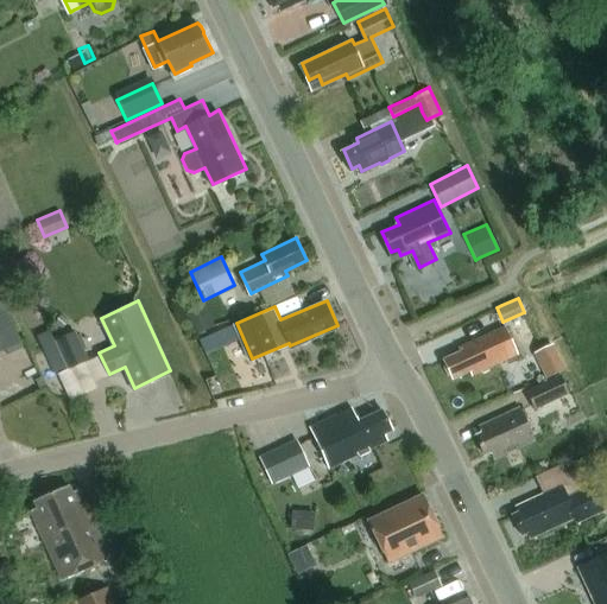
[(203,302),(185,310),(197,334),(198,332),(198,334),(206,330),(204,329),(214,324),(208,311),(203,302)]
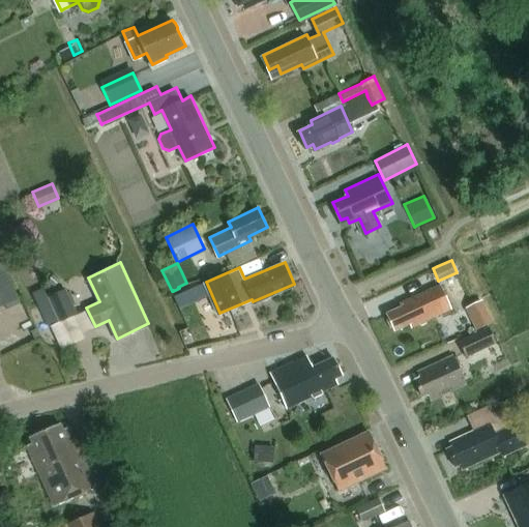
[(4,270),(0,272),(0,293),(5,305),(19,299),(4,270)]
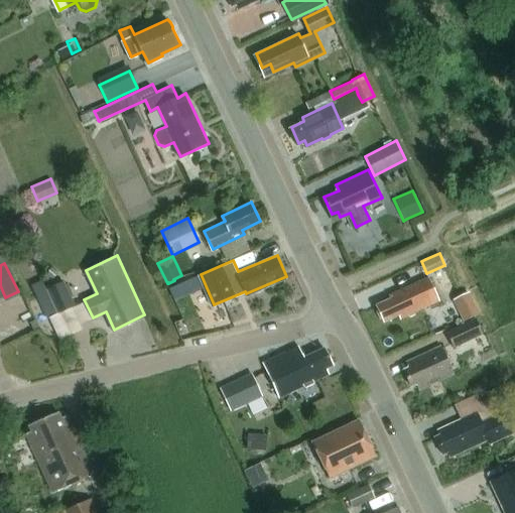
[(50,265),(46,269),(53,275),(57,270),(50,265)]
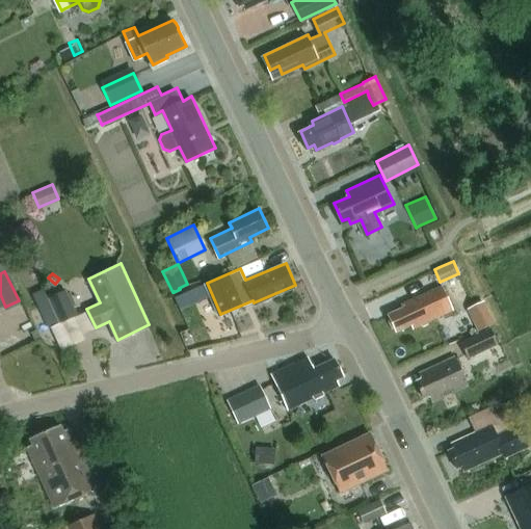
[(390,315),(388,317),(392,325),(394,325),(397,331),(413,323),(414,326),(420,323),(422,325),(427,322),(427,320),(453,309),(442,284),(402,302),(404,306),(389,313),(390,315)]
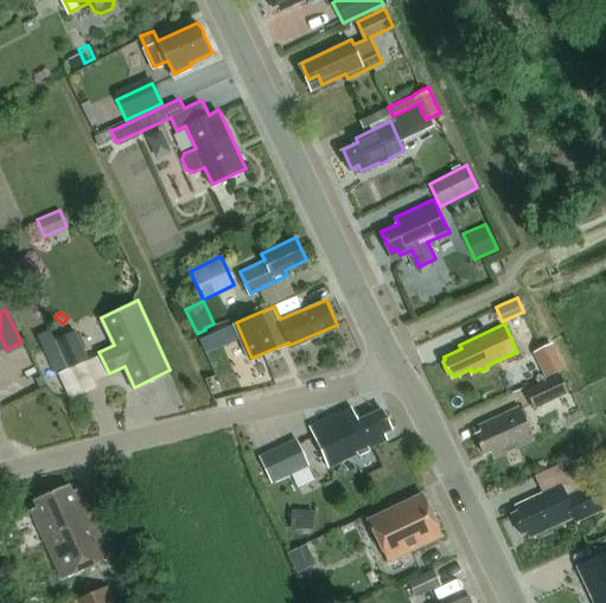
[(87,359),(72,329),(55,339),(69,367),(87,359)]
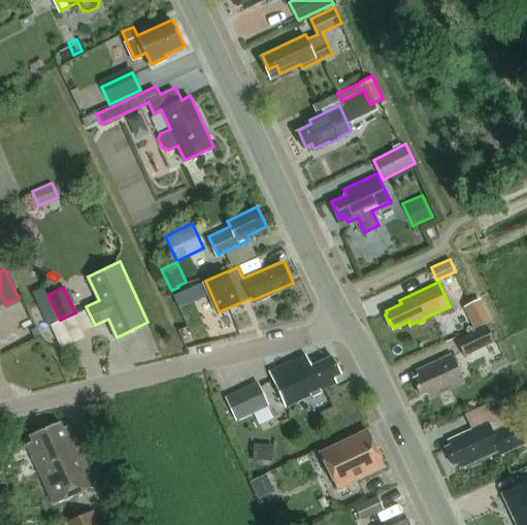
[(481,299),(465,305),(474,327),(490,321),(481,299)]
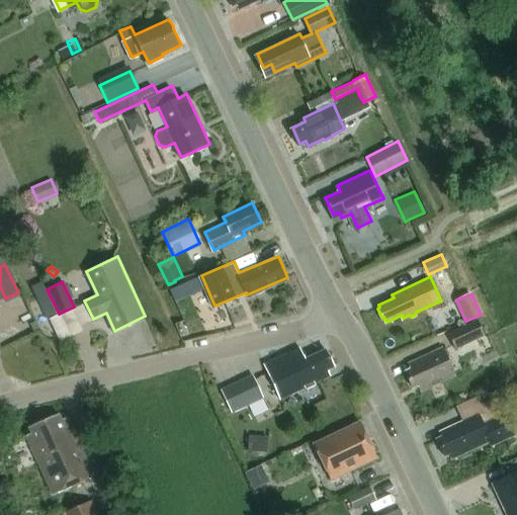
[(478,319),(448,332),(455,349),(485,336),(478,319)]
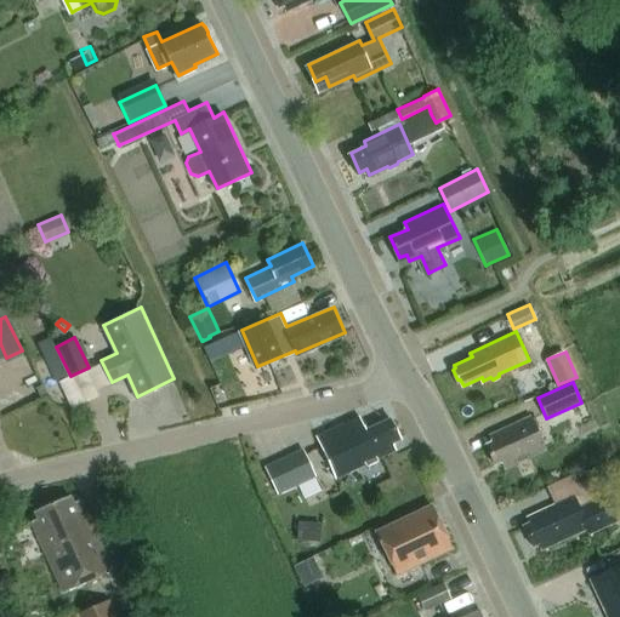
[(368,428),(360,415),(318,435),(337,474),(396,446),(393,441),(402,438),(392,417),(368,428)]
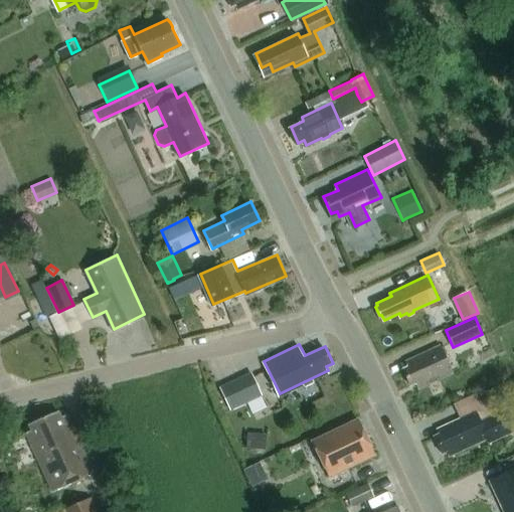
[(405,359),(408,365),(403,367),(410,383),(415,381),(417,386),(453,371),(441,344),(405,359)]
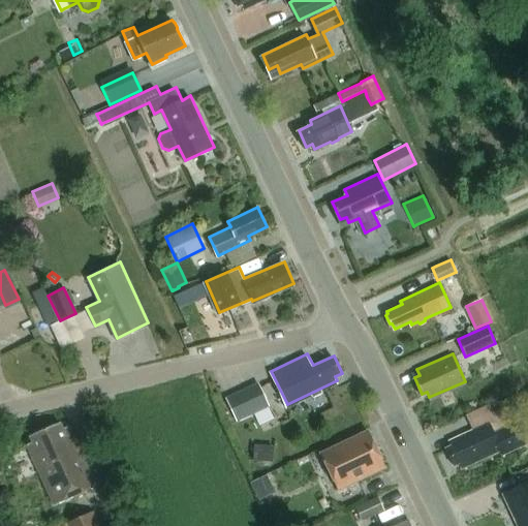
[(236,421),(269,405),(256,380),(224,397),(236,421)]
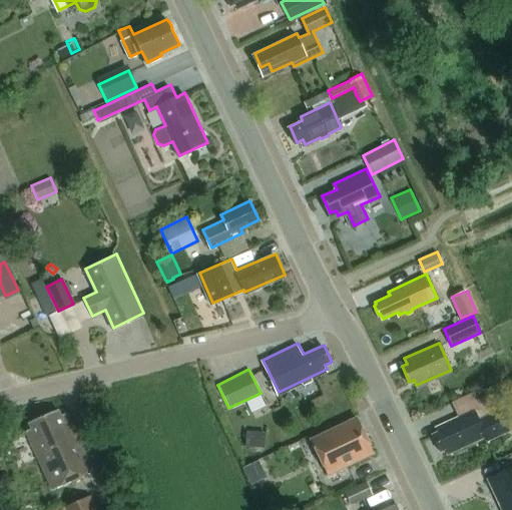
[(511,387),(507,378),(475,393),(481,406),(511,391),(511,387)]
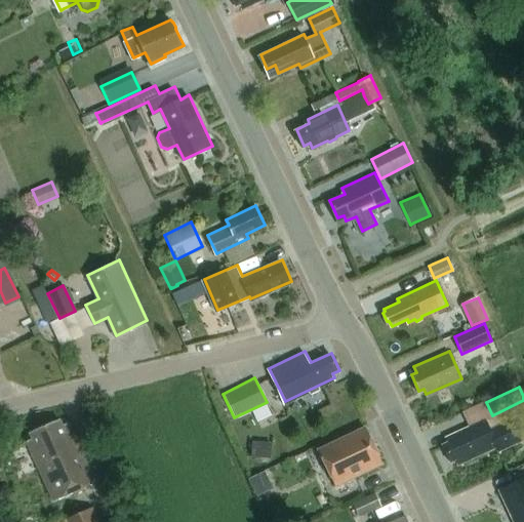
[(69,422),(64,424),(63,424),(61,418),(31,432),(34,437),(28,440),(55,499),(95,481),(69,422)]
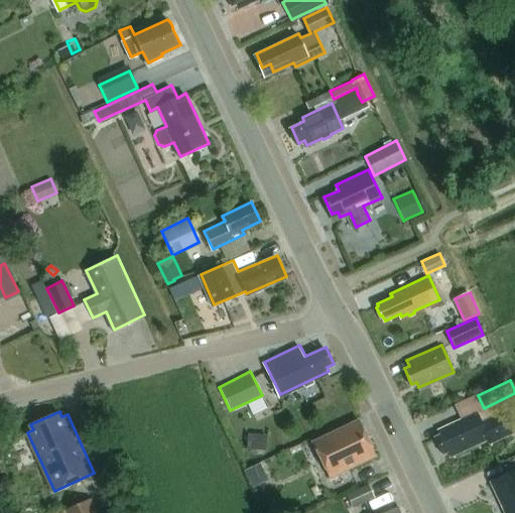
[(441,433),(435,436),(443,452),(448,450),(451,455),(489,436),(491,441),(514,430),(505,411),(500,413),(482,422),(477,411),(461,419),(439,428),(441,433)]
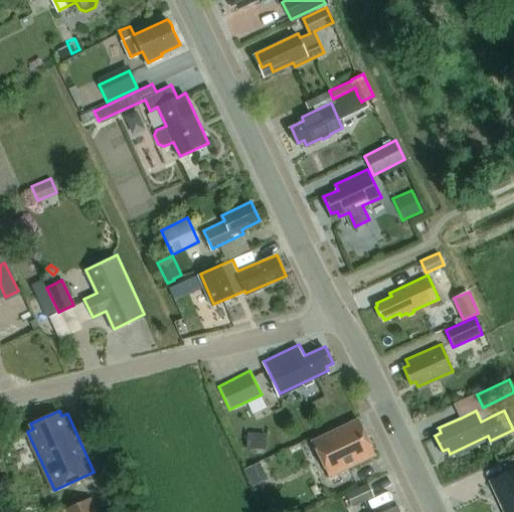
[(358,417),(313,439),(330,475),(375,454),(358,417)]
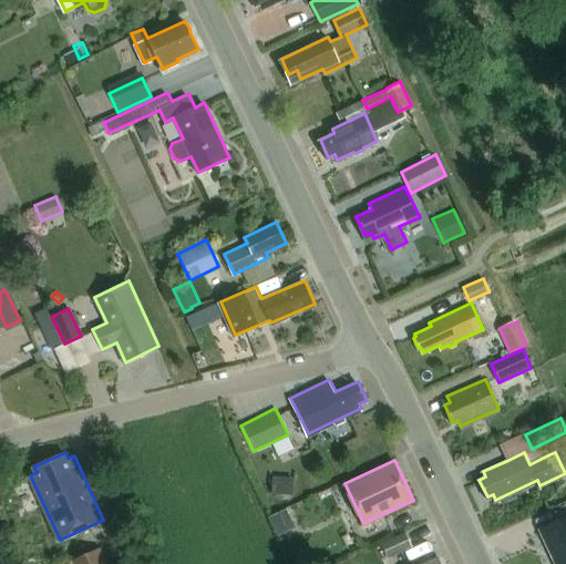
[(285,508),(267,516),(277,535),(295,526),(285,508)]
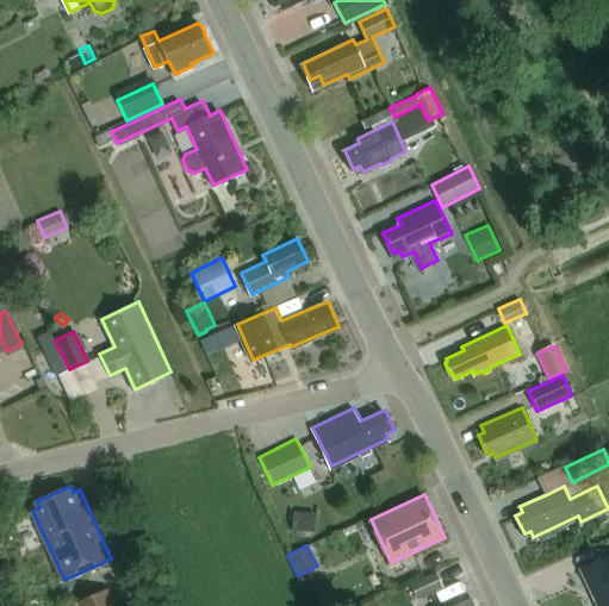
[(598,605),(608,605),(608,554),(582,568),(598,605)]
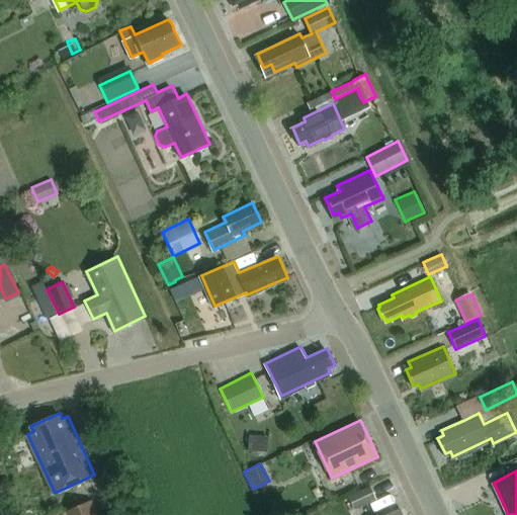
[(376,499),(370,486),(348,496),(354,510),(376,499)]
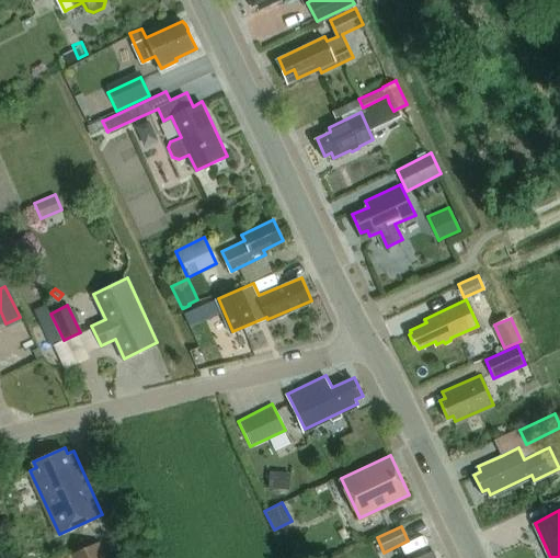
[(106,557),(99,541),(60,557),(106,557)]
